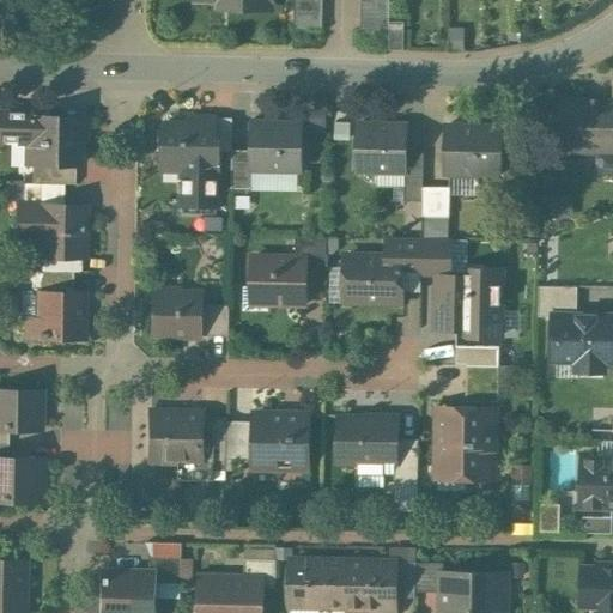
[(321,2),(292,1),(292,16),(321,17),(321,2)]
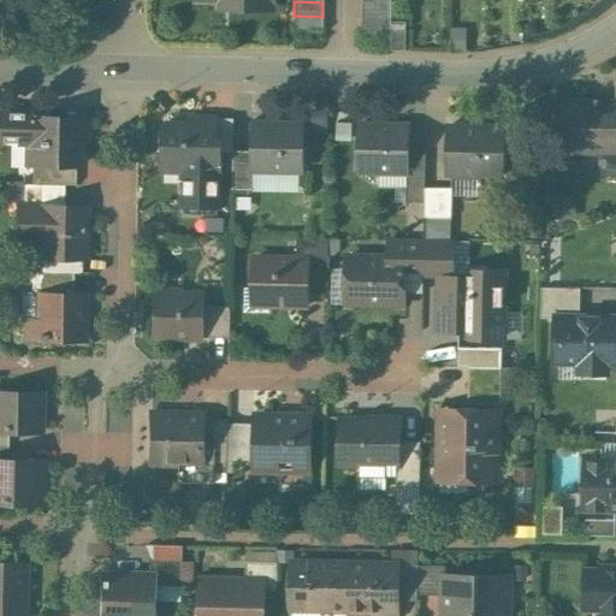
[(391,4),(362,4),(361,18),(390,18),(391,4)]
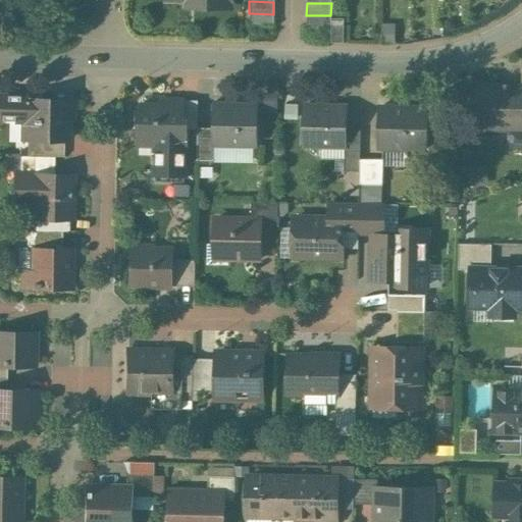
[(273,14),(249,13),(249,25),(273,27),(273,14)]
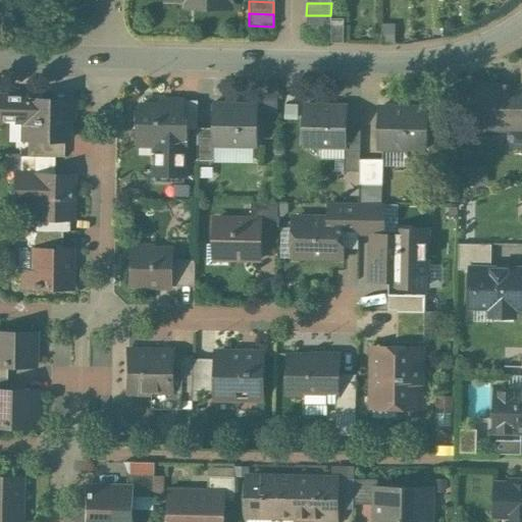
[(330,15),(306,15),(306,28),(330,28),(330,15)]
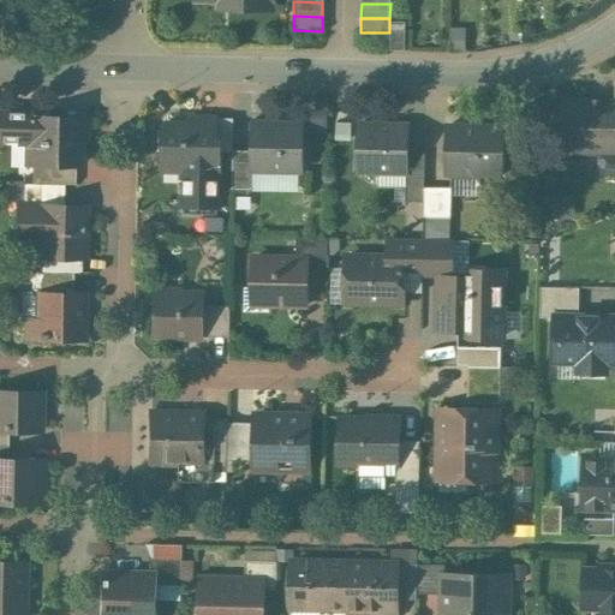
[(614,102),(559,101),(559,151),(585,153),(585,147),(614,147),(614,102)]
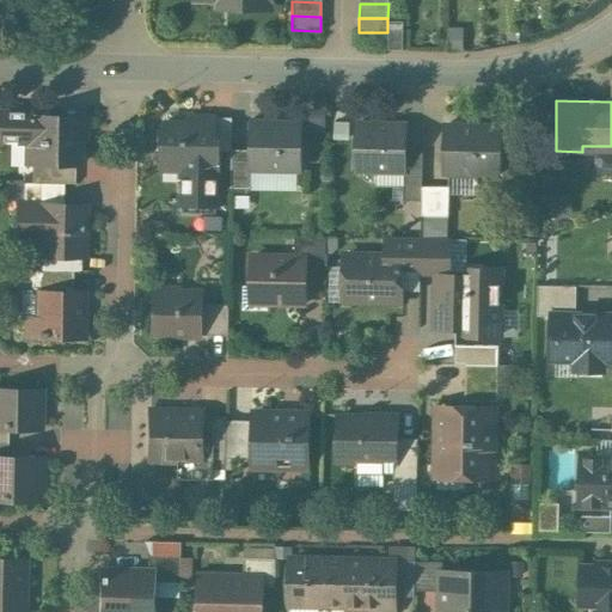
[(51,117),(46,112),(41,117),(24,116),(24,142),(31,142),(31,164),(74,165),(78,165),(78,135),(84,130),(84,117),(51,117)]
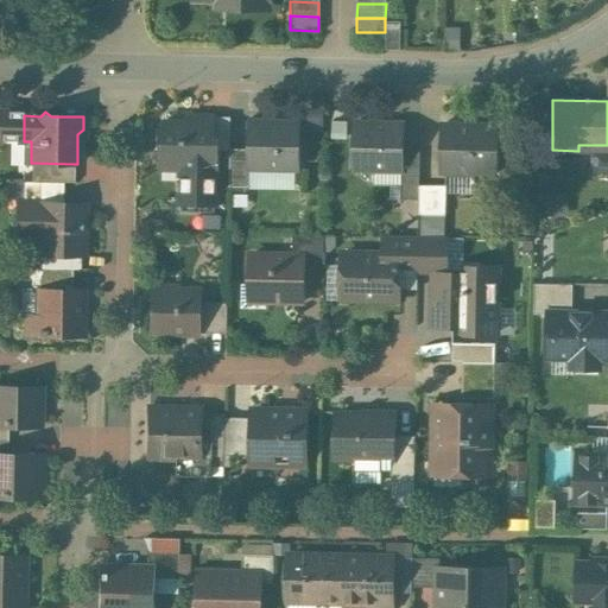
[(189,116),(183,122),(162,122),(162,158),(181,158),(181,168),(215,169),(216,151),(229,151),(229,150),(230,118),(189,116)]
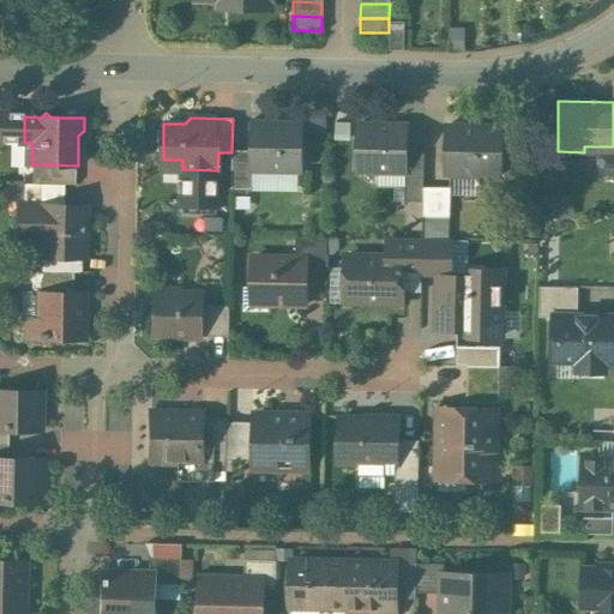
[(251,151),(232,151),(232,152),(230,190),(251,190),(252,170),(301,172),(302,124),(251,122),(251,151)]
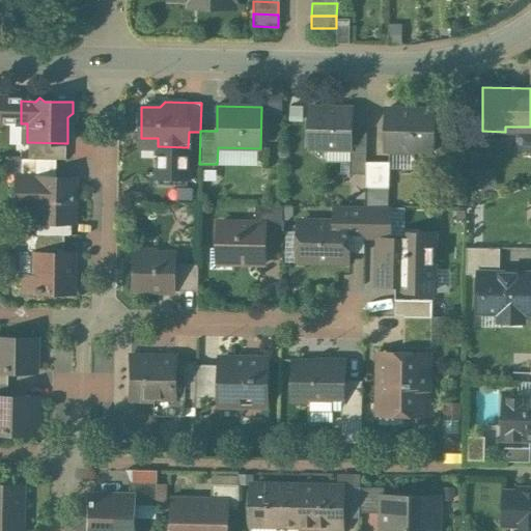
[(352,108),(308,107),(307,148),(351,149),(350,174),(365,174),(366,162),(366,133),(352,133),(352,108)]
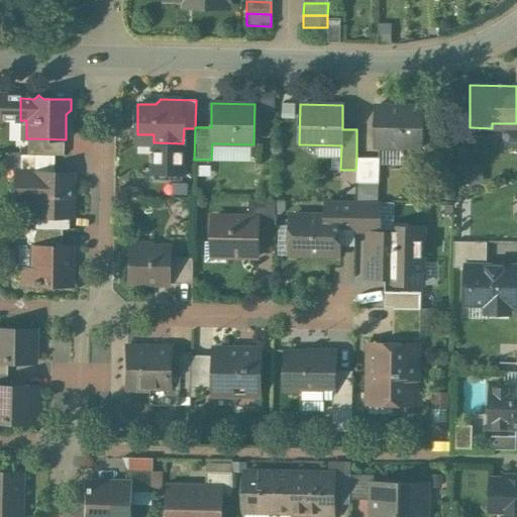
[(402,106),(395,105),(395,106),(375,106),(375,146),(422,147),(423,107),(402,106)]
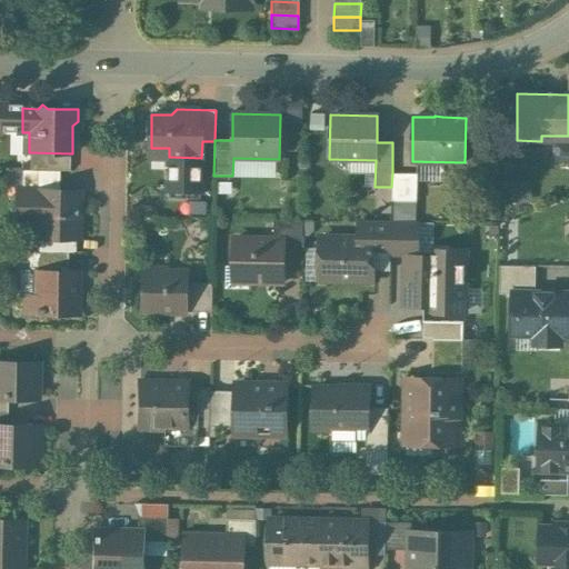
[(568,160),(568,141),(557,143),(558,161),(568,160)]
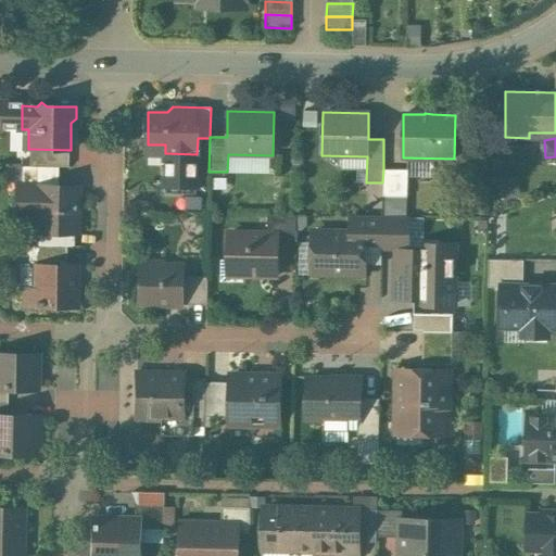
[(67,150),(28,149),(27,166),(57,167),(66,167),(67,150)]
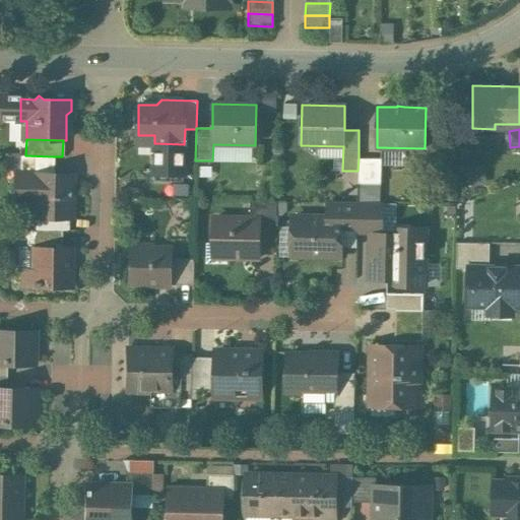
[(25,155),(18,155),(18,176),(35,176),(35,175),(53,175),(53,156),(25,155)]
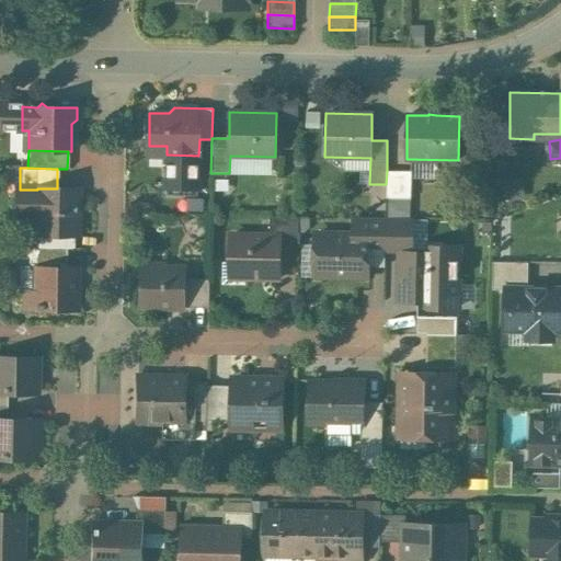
[(411,172),(387,171),(386,184),(386,198),(411,199),(411,172)]
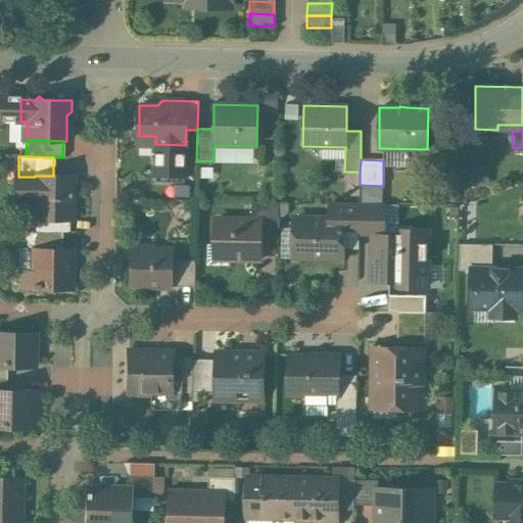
[(491,163),(473,165),(475,184),(493,182),(491,163)]
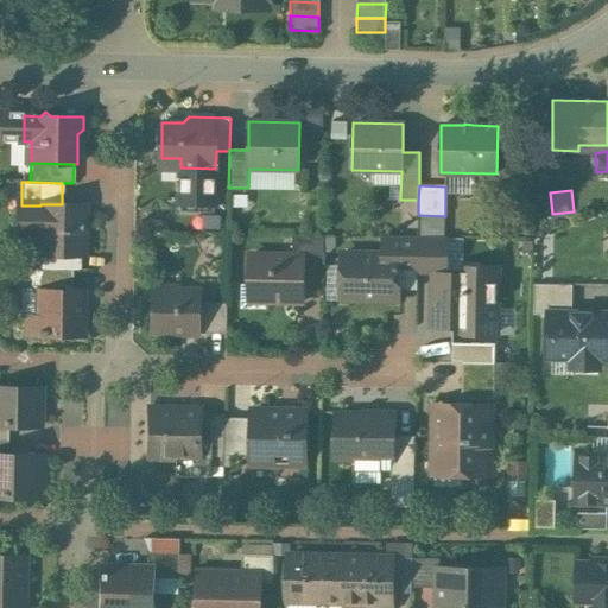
[(62,204),(40,204),(39,235),(39,254),(80,255),(81,206),(62,204)]
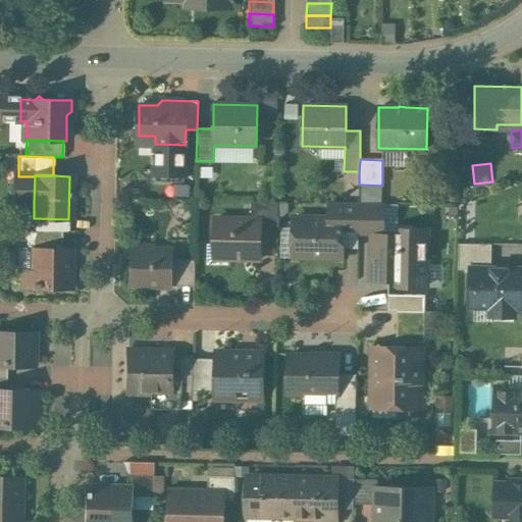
[(35,176),(18,176),(17,202),(34,202),(35,176)]
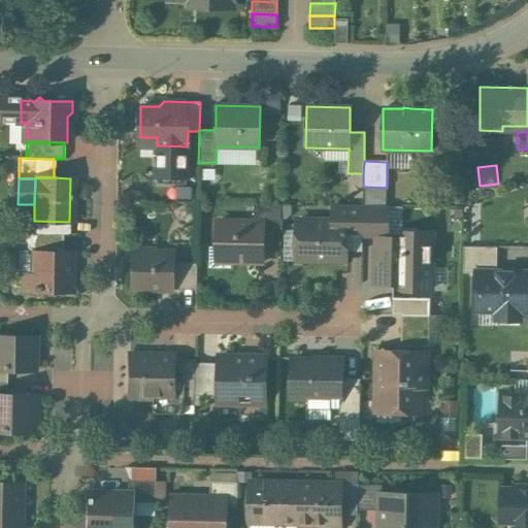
[(281,204),(254,204),(254,222),(254,230),(263,230),(279,230),(281,204)]
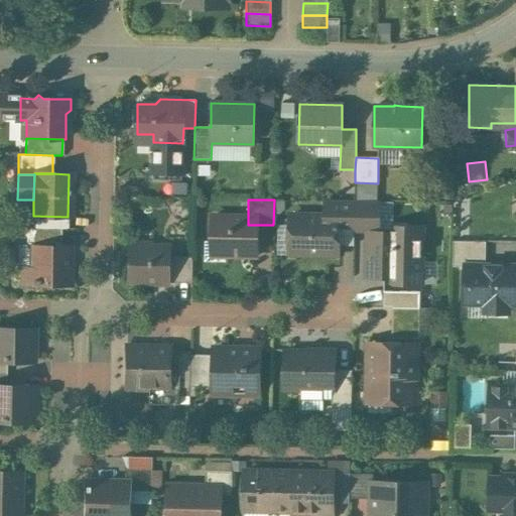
[(325,215),(294,215),(289,219),(289,231),(293,235),(292,251),(296,255),(307,255),(309,253),(338,254),(338,225),(354,226),(355,202),(325,201),(325,215)]
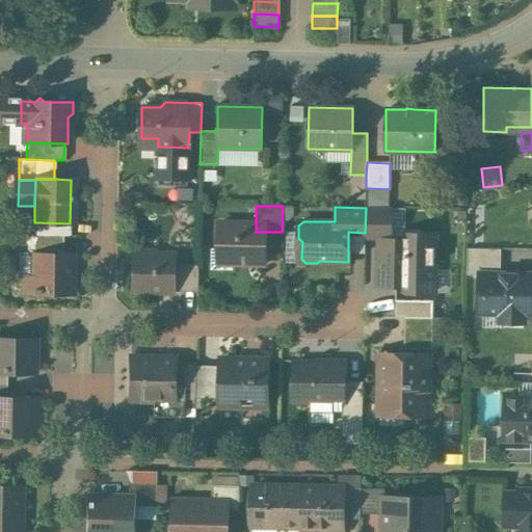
[(391,208),(366,208),(365,233),(365,239),(379,239),(390,240),(391,208)]
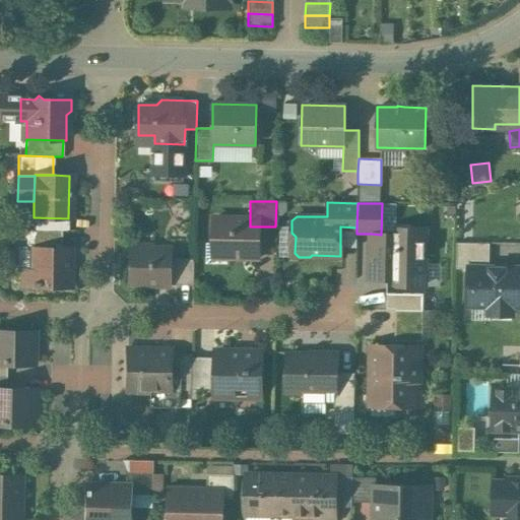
[(250,218),(213,218),(212,244),(218,244),(225,252),(225,257),(259,258),(259,226),(250,226),(250,218)]
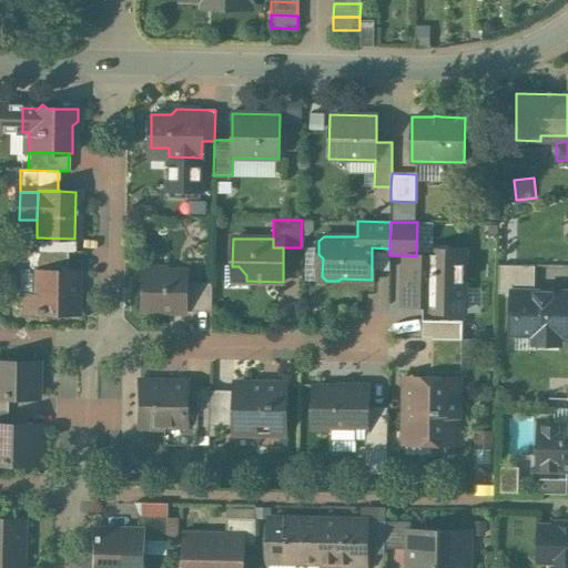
[(67,251),(36,251),(36,272),(67,273),(67,251)]
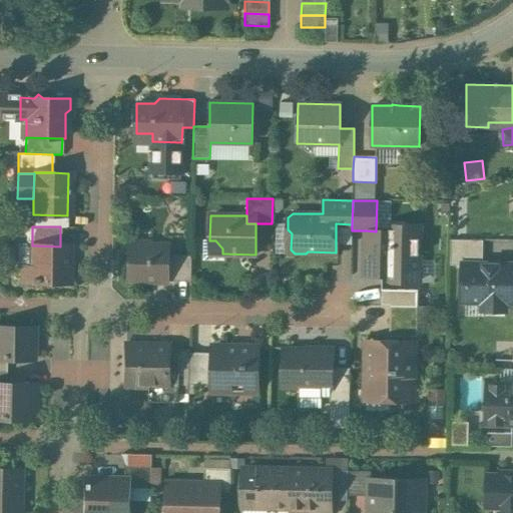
[(376,231),(366,230),(366,276),(396,276),(396,265),(401,260),(413,260),(418,254),(419,233),(397,233),(397,231),(376,231)]
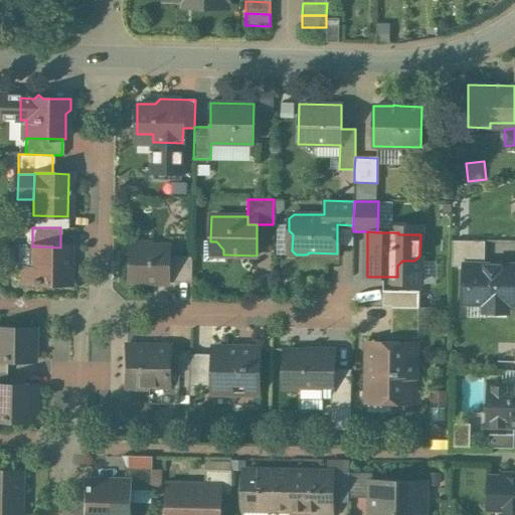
[(485,241),(453,240),(452,267),(464,267),(464,266),(485,266),(485,241)]
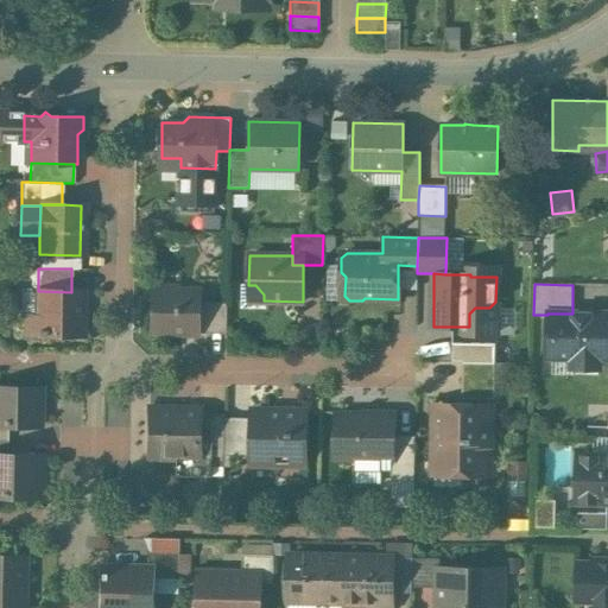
[(181,287),(151,286),(150,333),(197,333),(198,302),(198,292),(181,291),(181,287)]
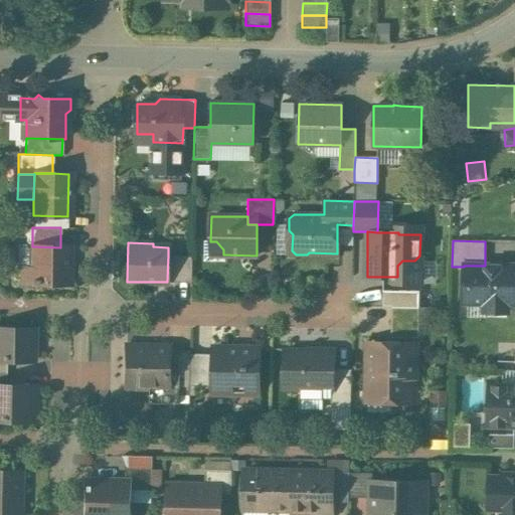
[(60,247),(32,246),(31,266),(20,266),(20,284),(66,285),(67,247),(60,247)]
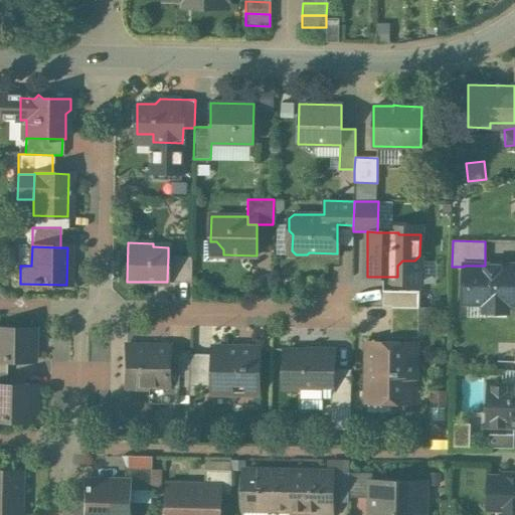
[(192,256),(168,255),(167,282),(191,283),(192,256)]
